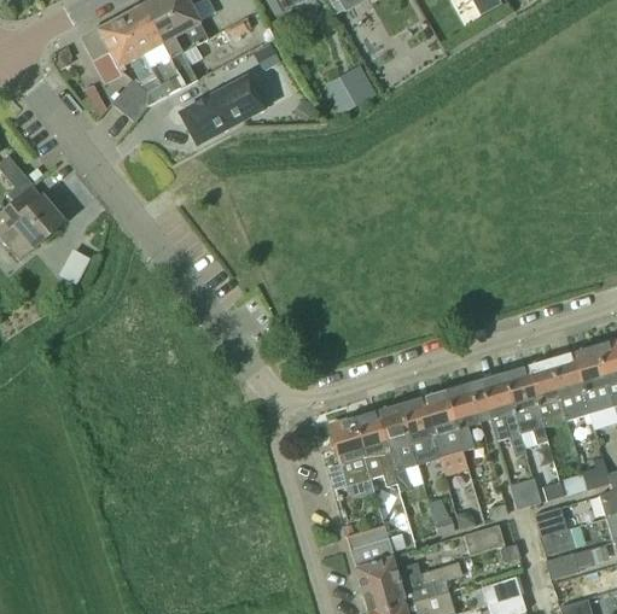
[(198,79),(184,52),(209,39),(188,0),(149,0),(143,4),(163,44),(186,85),(198,79)]
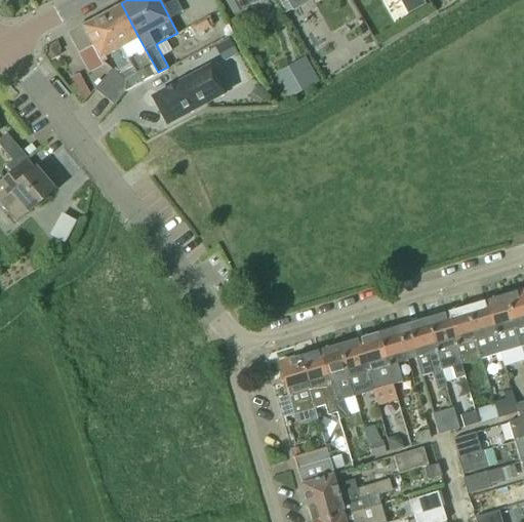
[(226,0),(234,14),(260,0),(226,0)]
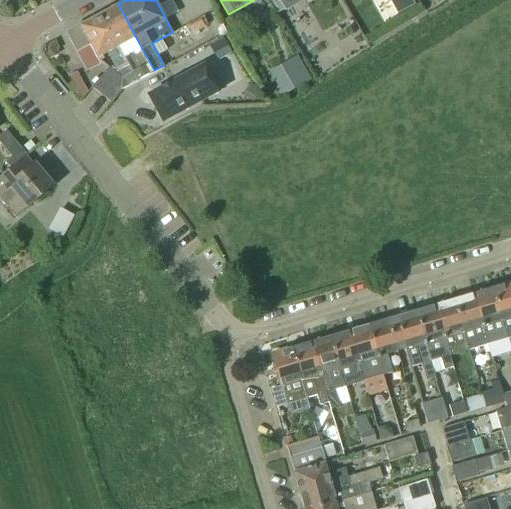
[(392,0),(399,12),(416,2),(415,0),(392,0)]
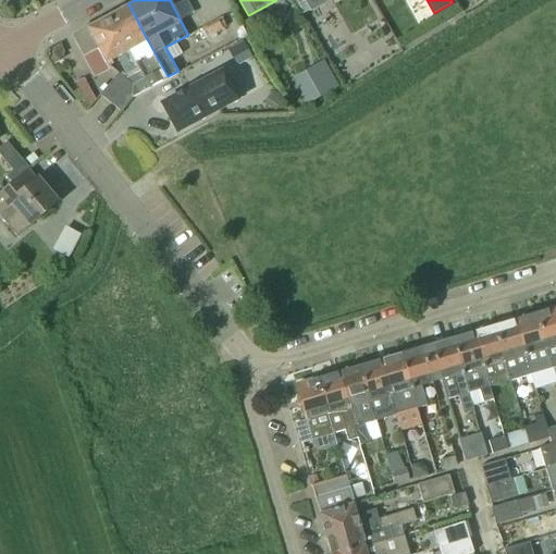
[(106,62),(131,48),(143,71),(128,78),(137,85),(140,91),(168,76),(147,39),(128,3),(72,34),(84,57),(98,49),(106,62)]
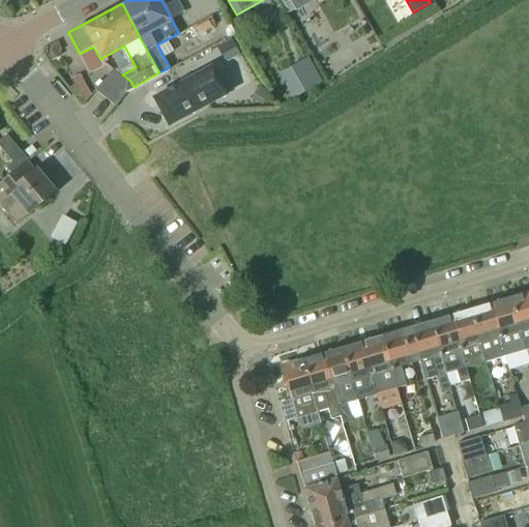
[(251,9),(234,19),(245,38),(261,30),(251,9)]
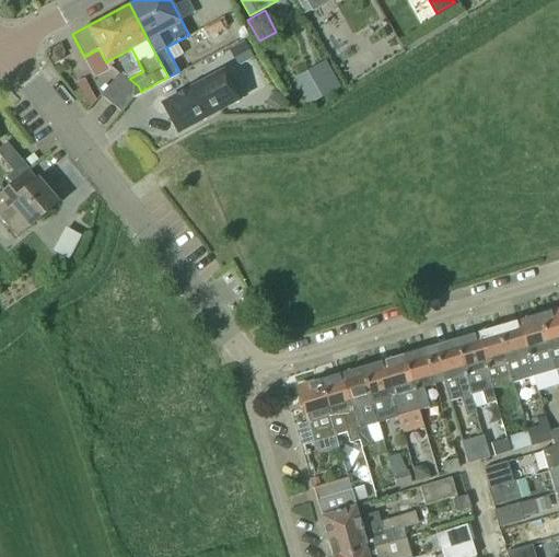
[(209,35),(225,27),(221,20),(206,27),(209,35)]
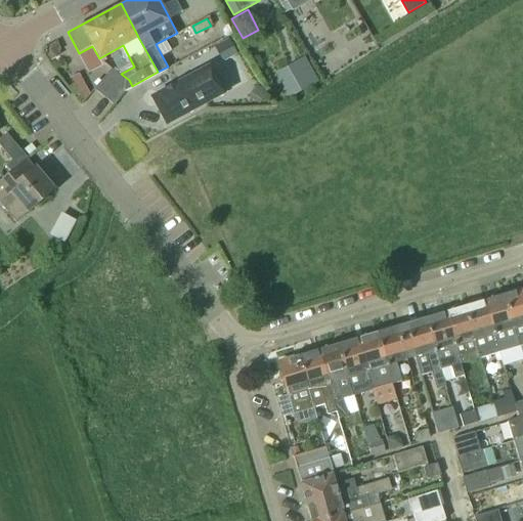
[(230,37),(219,43),(227,57),(237,52),(230,37)]
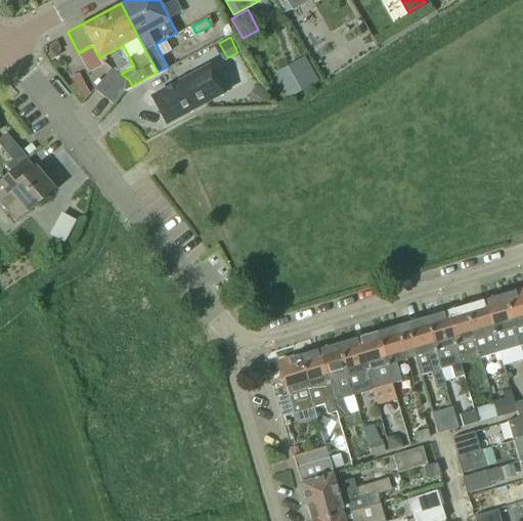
[(56,43),(46,49),(52,59),(62,53),(56,43)]
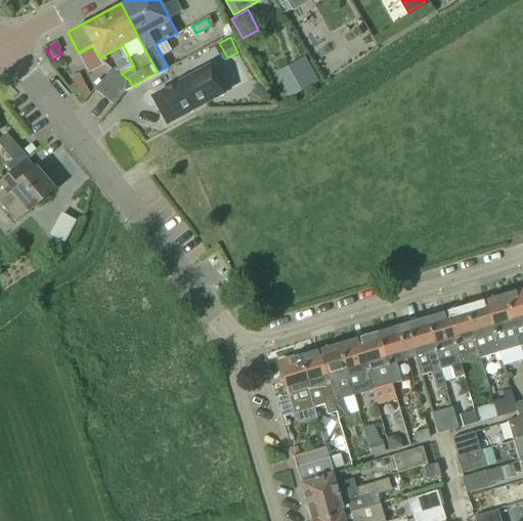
[(288,64),(302,89),(320,79),(306,54),(288,64)]
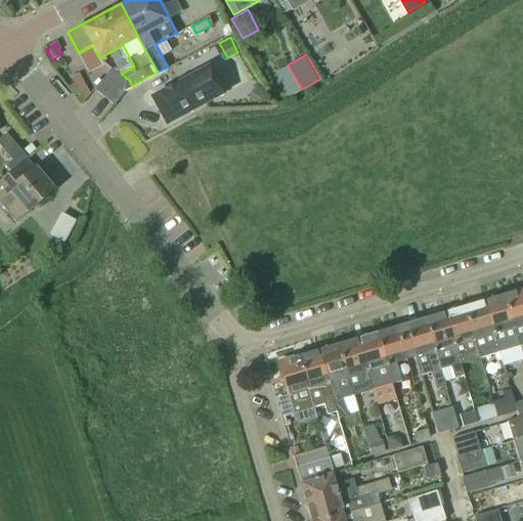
[(172,119),(173,118),(223,91),(209,63),(151,95),(162,115),(163,117),(165,118),(166,119),(168,119),(169,119),(171,119),(172,119)]
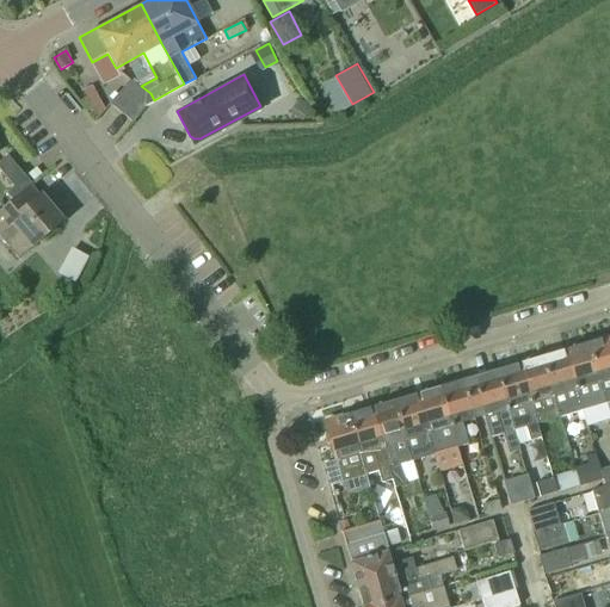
[(110,101),(122,110),(141,86),(129,76),(110,101)]
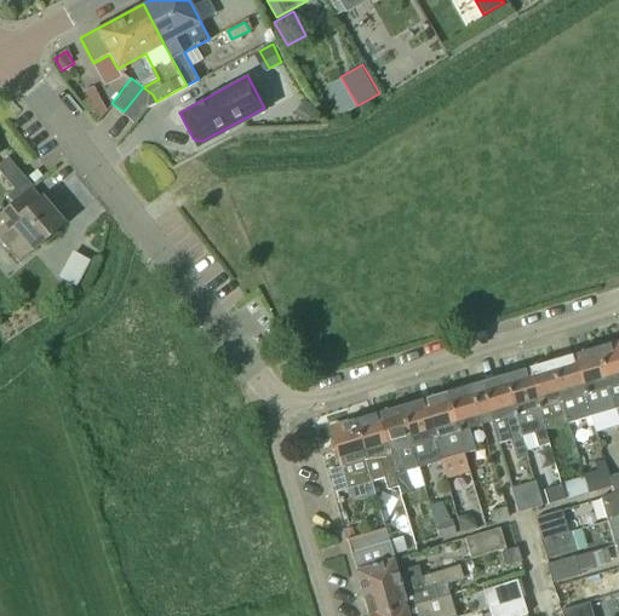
[(143,87),(124,111),(136,121),(149,107),(156,102),(153,95),(143,87)]
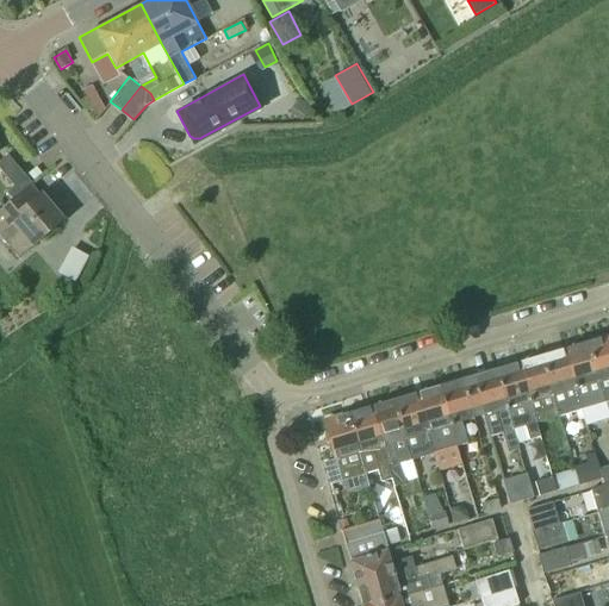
[(312,104),(299,97),(290,112),(303,119),(312,104)]
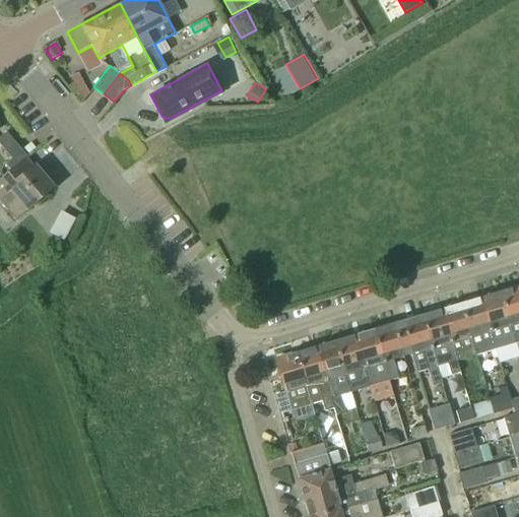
[(27,154),(22,147),(6,129),(0,134),(0,142),(12,156),(6,163),(11,169),(16,164),(27,154)]
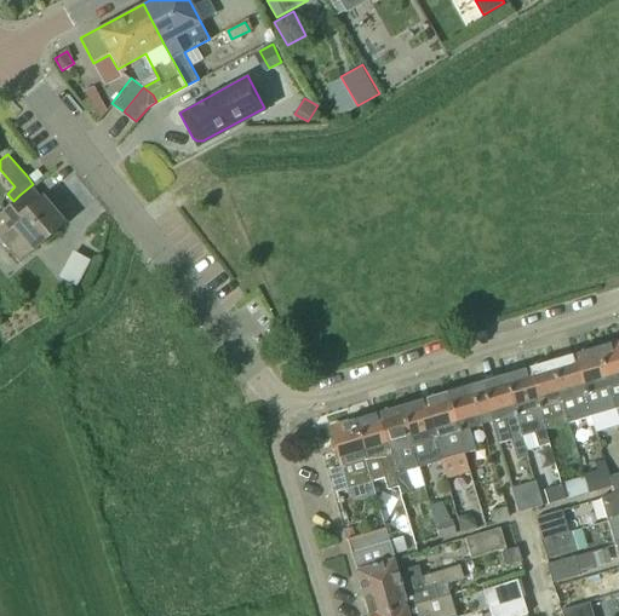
[(13,201),(0,211),(0,237),(18,260),(64,222),(43,195),(29,206),(19,195),(13,201)]
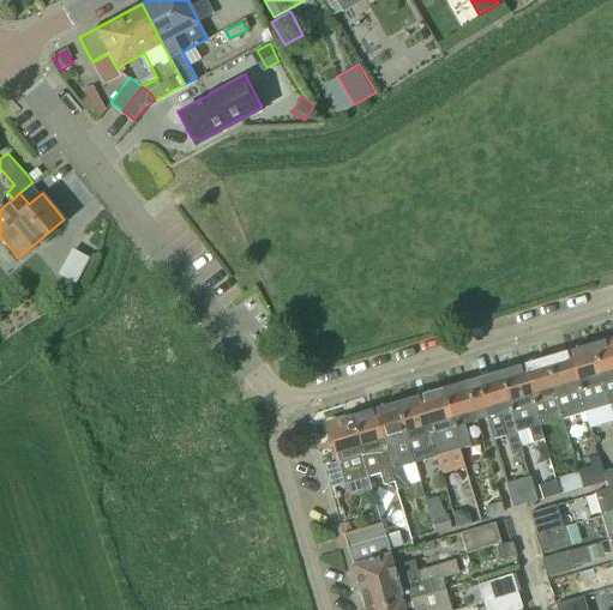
[(73,279),(85,260),(72,252),(60,271),(73,279)]
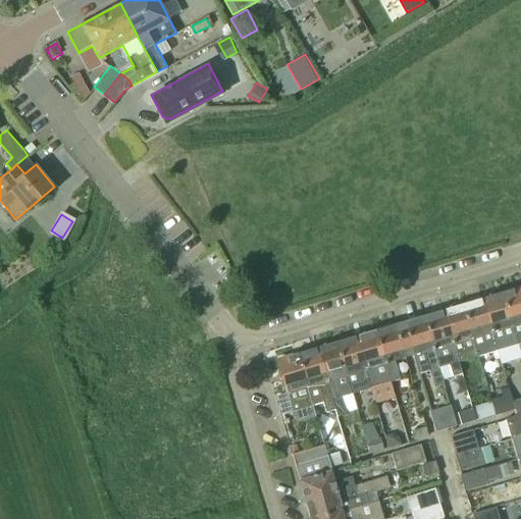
[(518,344),(520,343),(520,288),(519,288),(515,287),(509,289),(507,292),(503,293),(518,344)]
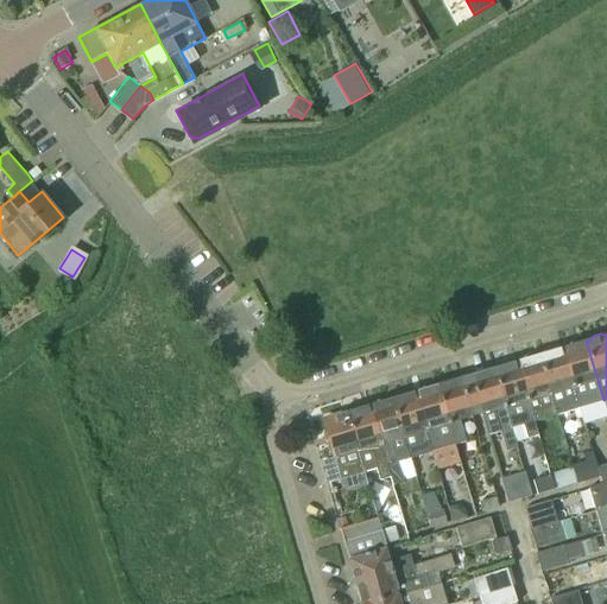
[(604,400),(586,341),(563,348),(580,406),(604,400)]
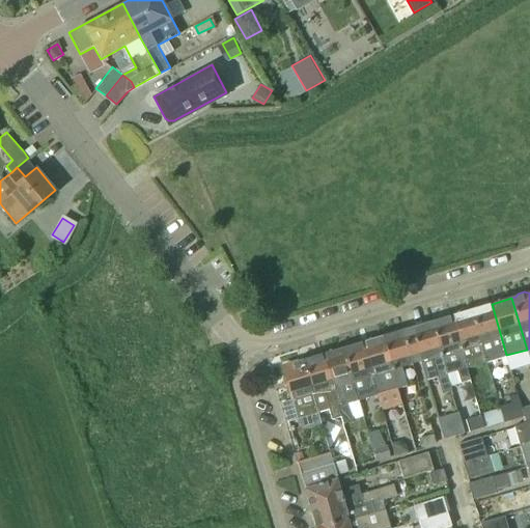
[(492,304),(472,310),(487,361),(506,355),(492,304)]
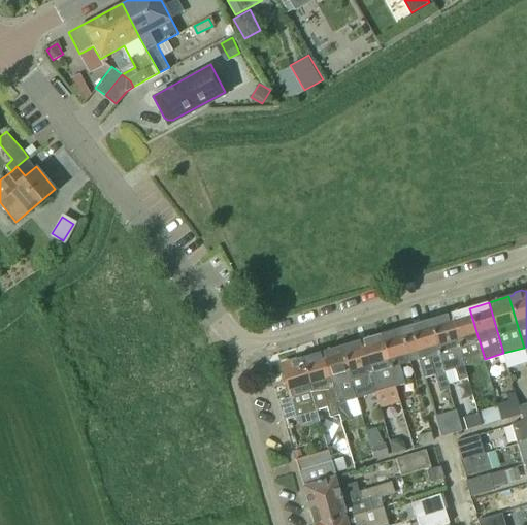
[(469,308),(449,314),(464,365),(485,359),(469,308)]
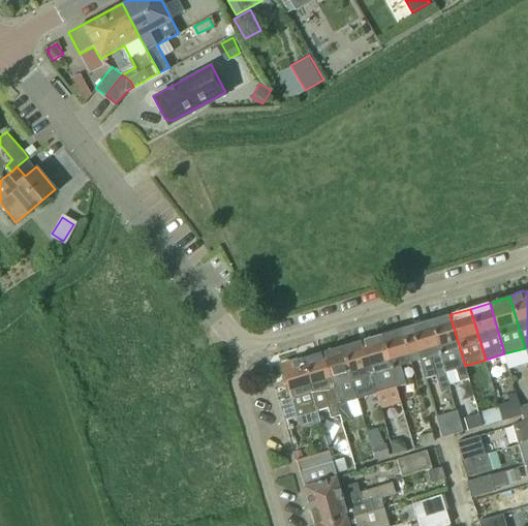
[(470,380),(465,366),(449,314),(431,320),(451,385),(460,382),(470,380)]
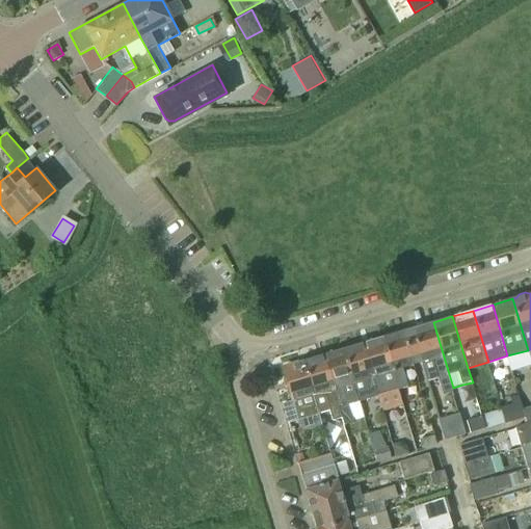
[(433,322),(403,332),(408,347),(417,344),(422,362),(424,362),(429,379),(439,376),(445,395),(454,392),(453,388),(433,322)]
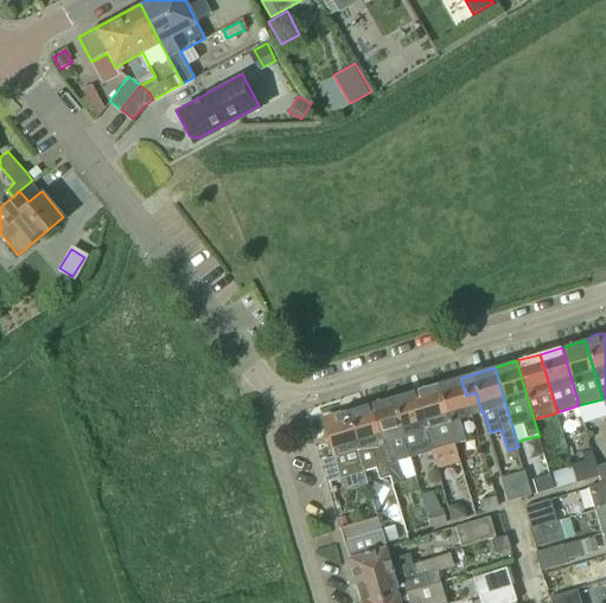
[(460,378),(437,385),(453,443),(466,440),(460,419),(482,412),(476,392),(466,396),(460,378)]
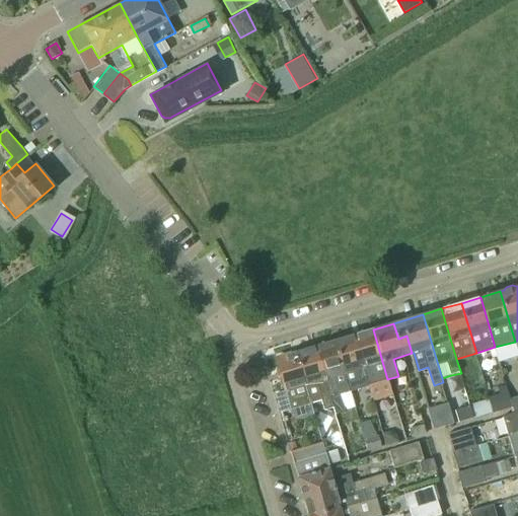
[(355,335),(369,384),(374,399),(391,394),(387,379),(373,329),(355,335)]
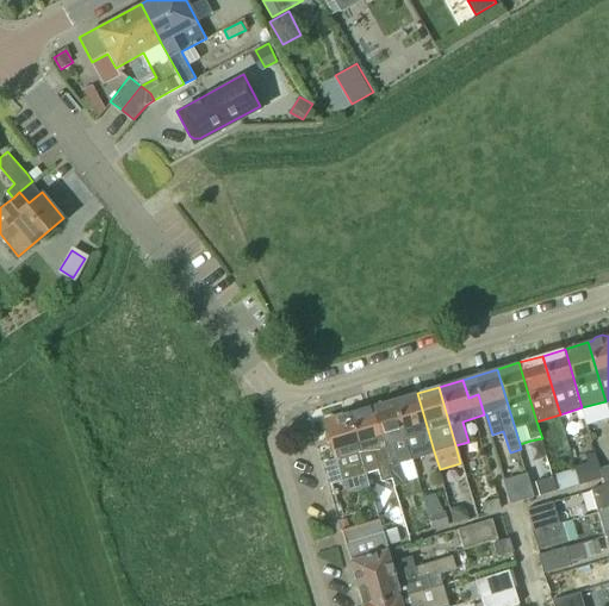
[(417,393),(396,399),(414,457),(434,451),(417,393)]
